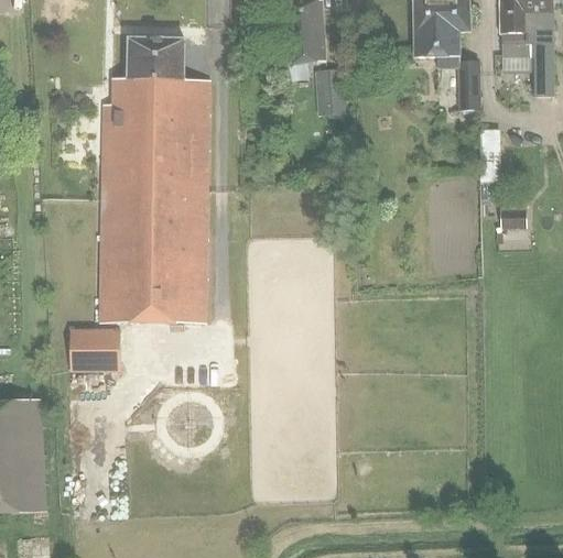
[(284,63),(325,59),(321,0),(281,0),(284,63)]
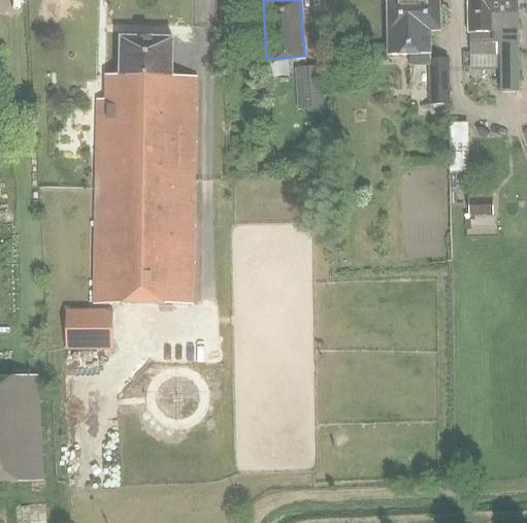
[(386,0),(388,54),(409,53),(409,63),(429,63),(430,103),(450,102),(449,55),(432,55),(431,28),(439,28),(437,0),(386,0)]
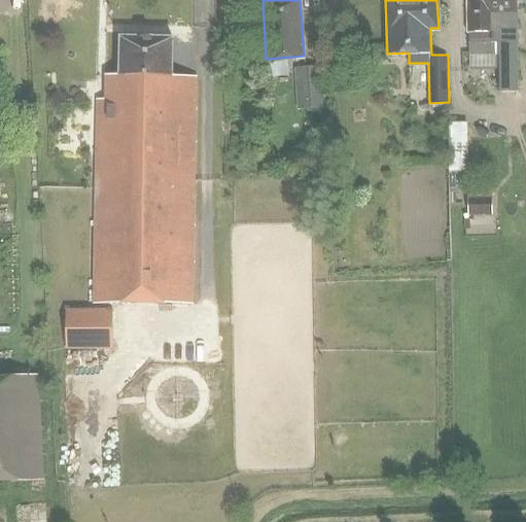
[(517,89),(517,40),(516,0),(465,0),(465,8),(467,8),(467,30),(467,40),(498,39),(498,89),(517,89)]
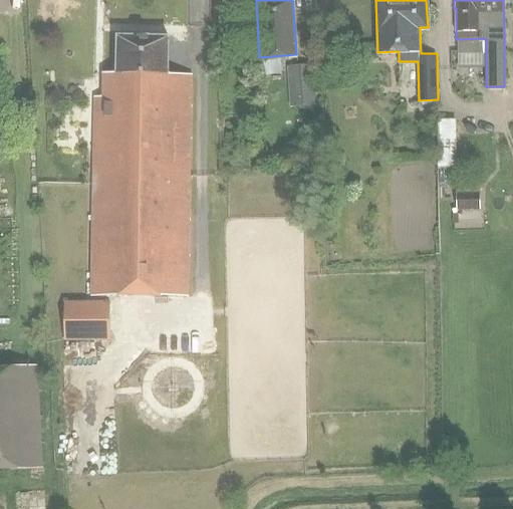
[(92,94),(89,277),(89,293),(186,295),(190,72),(166,72),(167,34),(113,33),(113,71),(102,71),(101,94),(92,94)]
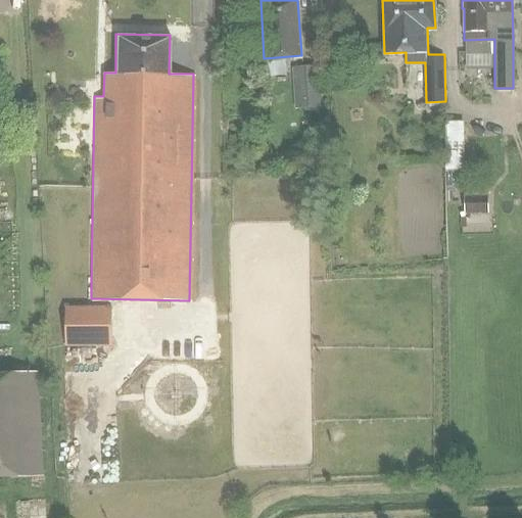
[(316,63),(290,64),(292,105),(319,103),(316,63)]
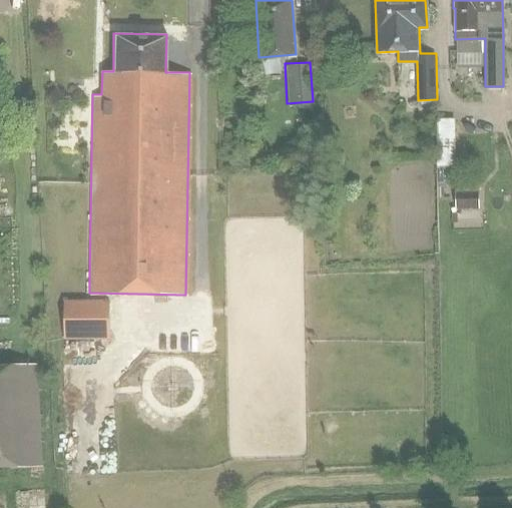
[(436,151),(453,151),(453,114),(436,114),(436,151)]
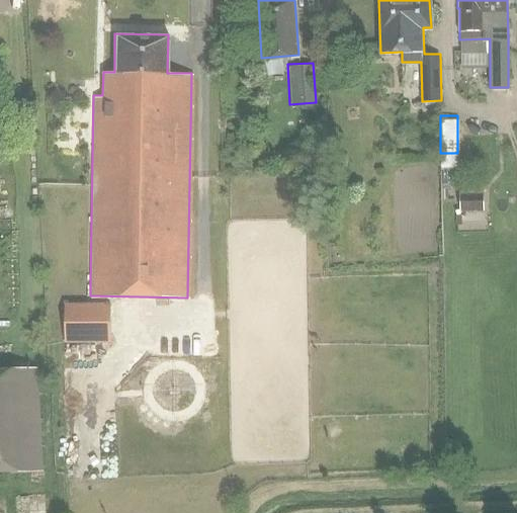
[(458,207),(482,207),(481,185),(457,186),(458,207)]
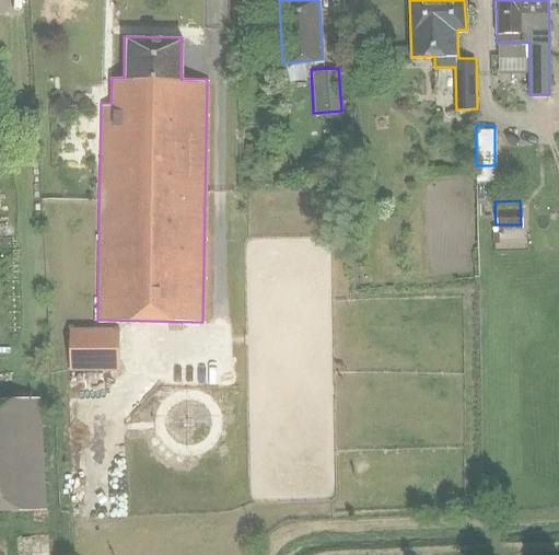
[(116,367),(116,327),(66,327),(66,367),(116,367)]
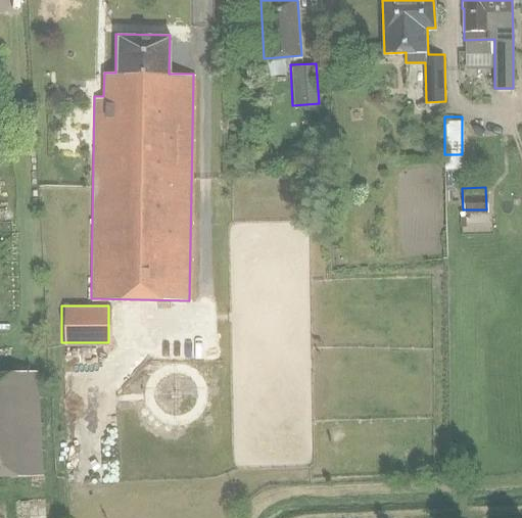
[(0,475),(38,473),(33,369),(0,370),(0,475)]
